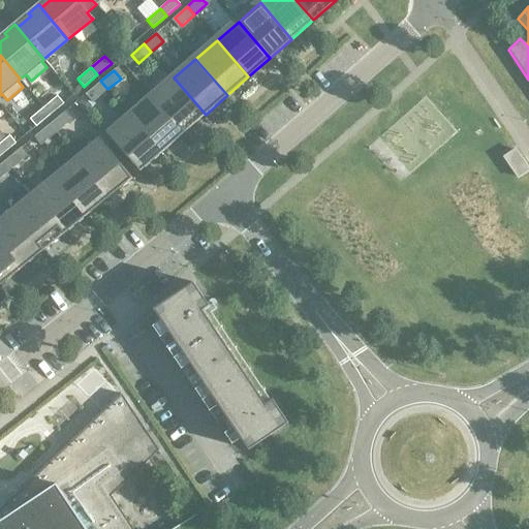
[(206,115),(174,78),(152,97),(184,133),(206,115)]
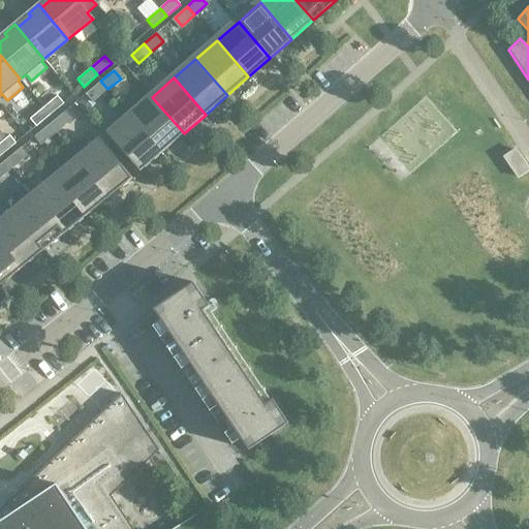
[(107,89),(100,81),(88,91),(95,100),(107,89)]
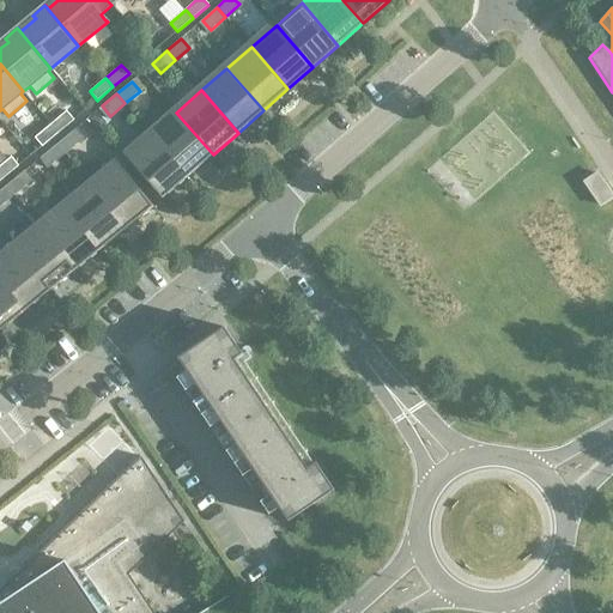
[(74,120),(66,110),(50,125),(58,133),(74,120)]
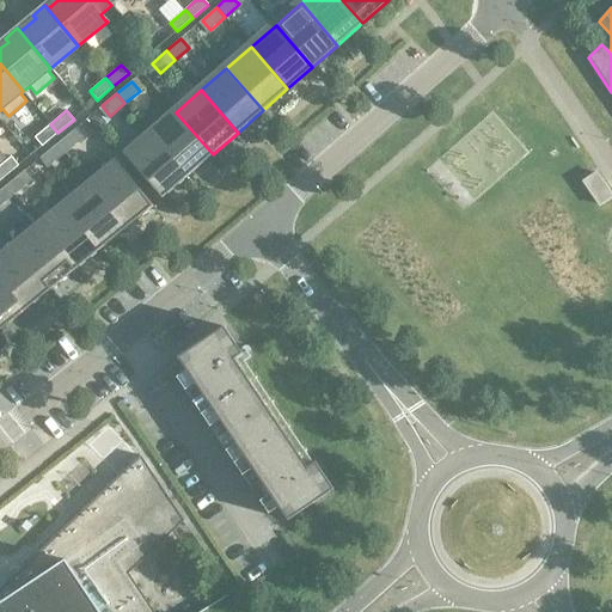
[(213,154),(176,112),(151,134),(188,176),(213,154)]
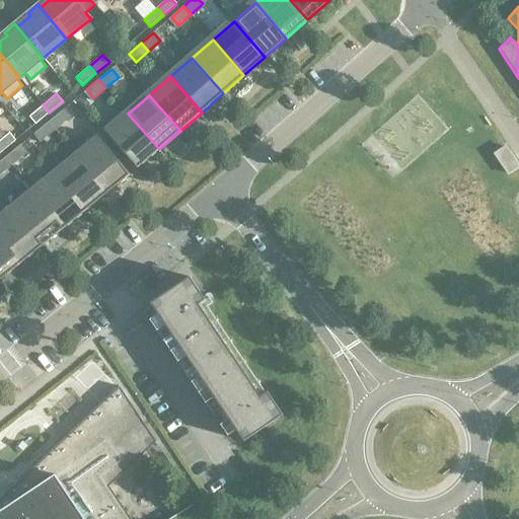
[(49,113),(43,105),(29,117),(35,124),(49,113)]
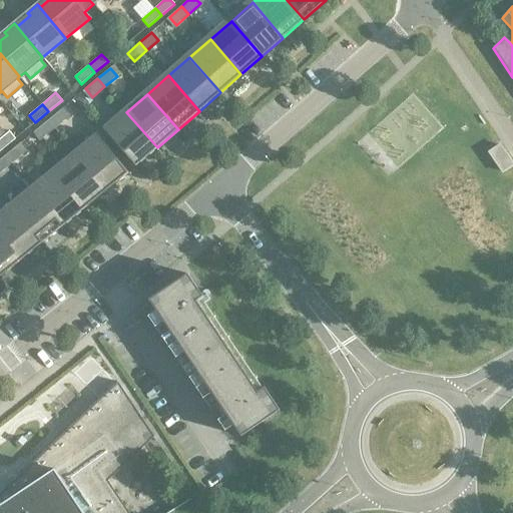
[(67,118),(60,110),(48,120),(55,128),(67,118)]
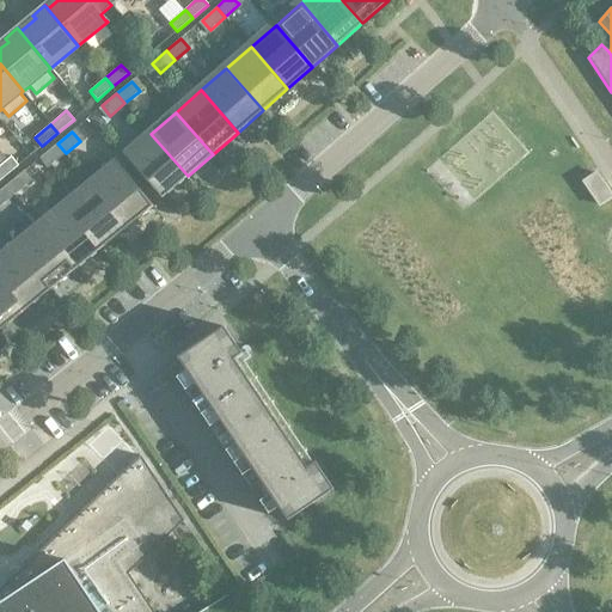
[(188,176),(151,134),(126,157),(163,199),(188,176)]
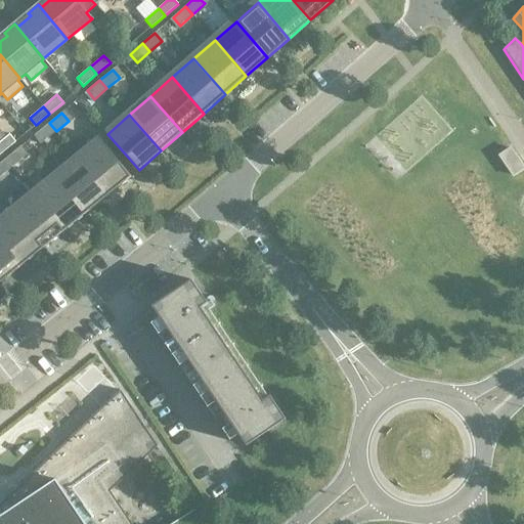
[(56,131),(49,123),(36,133),(43,141),(56,131)]
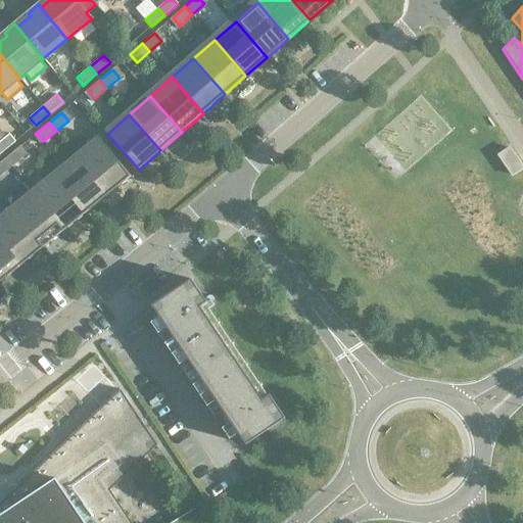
[(15,141),(9,134),(0,141),(0,150),(2,152),(15,141)]
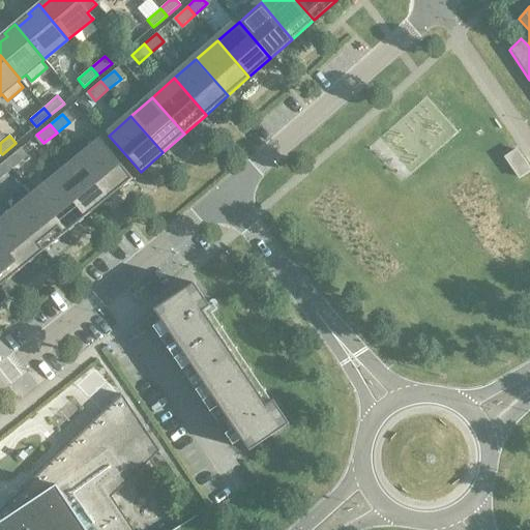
[(133,178),(101,141),(79,159),(109,198),(133,178)]
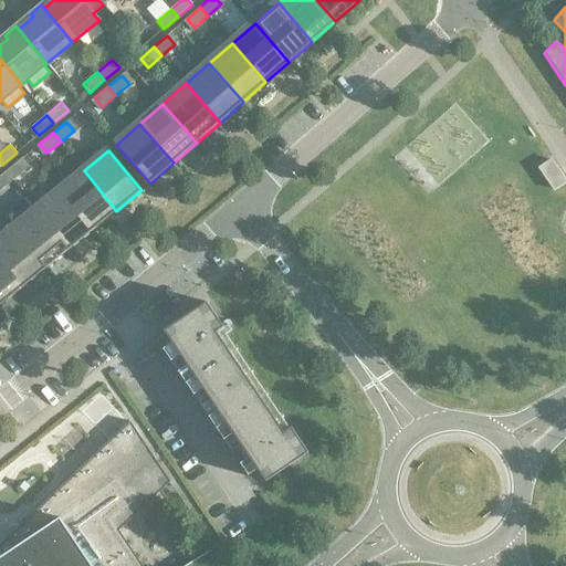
[(27,169),(20,160),(6,171),(13,180),(27,169)]
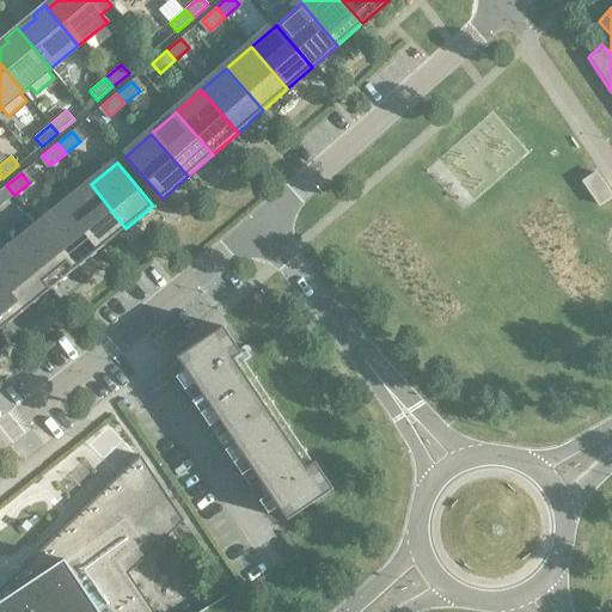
[(611,196),(611,195),(597,173),(583,182),(599,206),(611,196)]
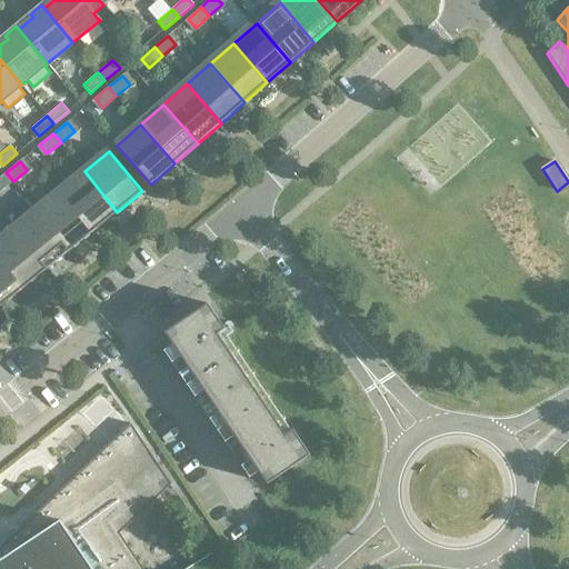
[(117,212),(85,171),(61,191),(93,231),(117,212)]
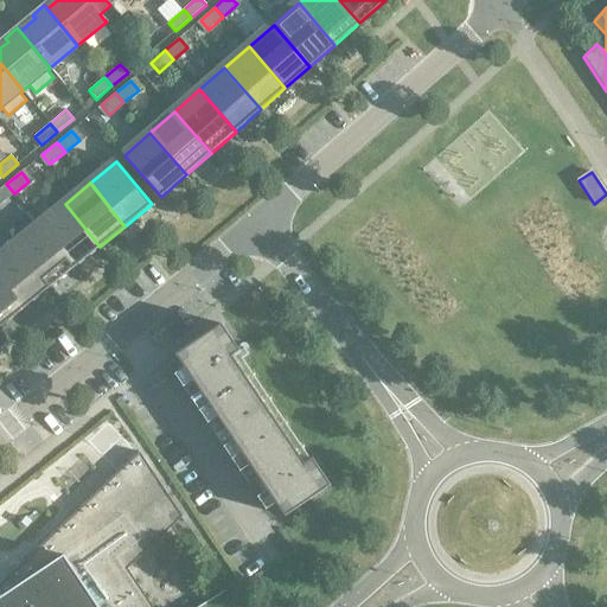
[(0,204),(14,193),(6,184),(0,187),(0,204)]
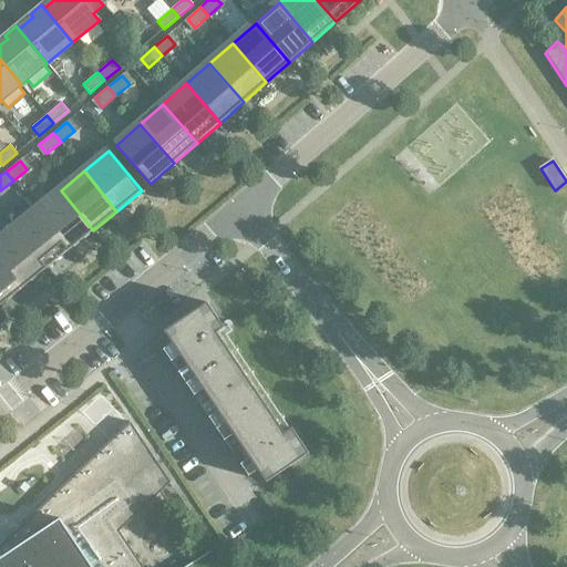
[(93,230),(61,191),(37,209),(70,249),(93,230)]
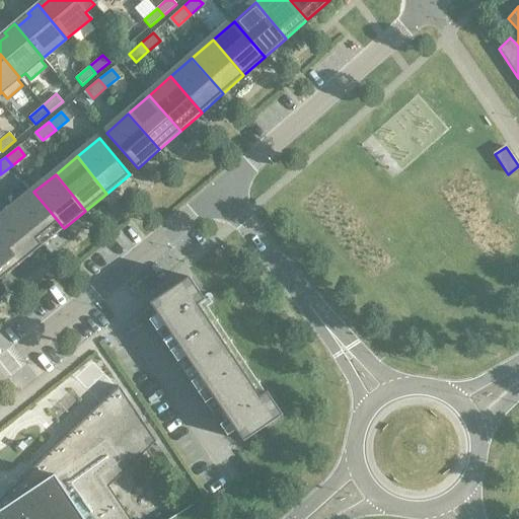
[(64,228),(33,192),(12,210),(42,246),(64,228)]
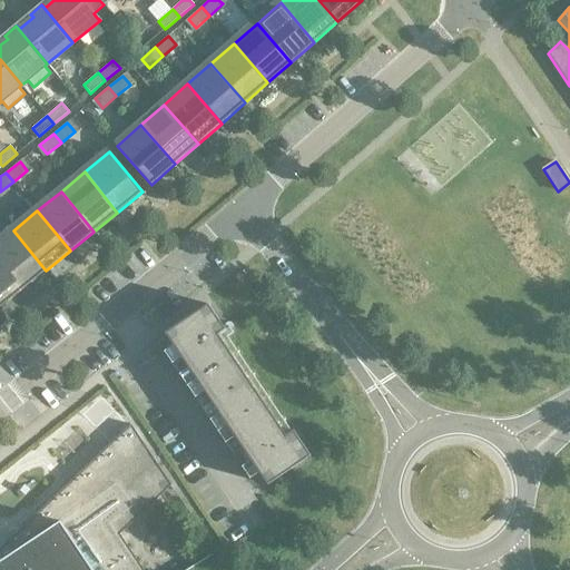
[(46,271),(13,231),(0,241),(0,262),(22,290),(46,271)]
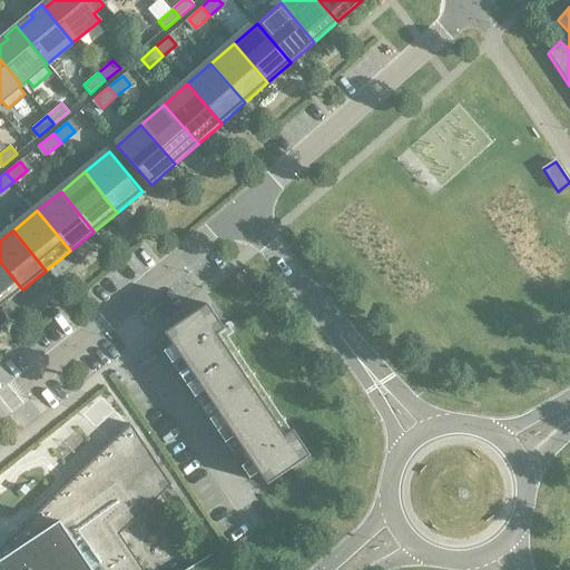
[(0,307),(22,290),(0,262),(0,307)]
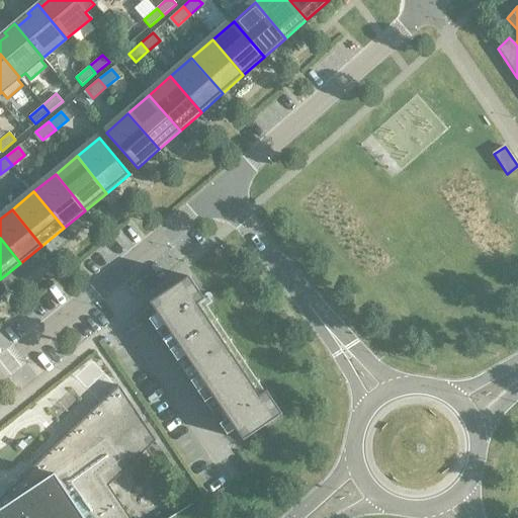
[(212,251),(218,257),(224,252),(219,246),(212,251)]
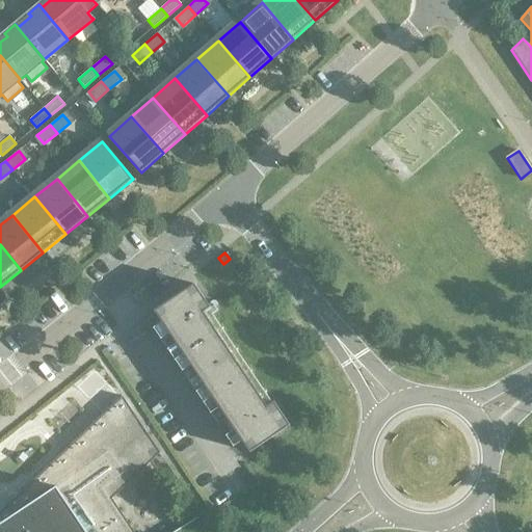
[(194,284),(154,311),(249,452),(290,425),(274,401),(272,403),(209,309),(210,308),(194,284)]
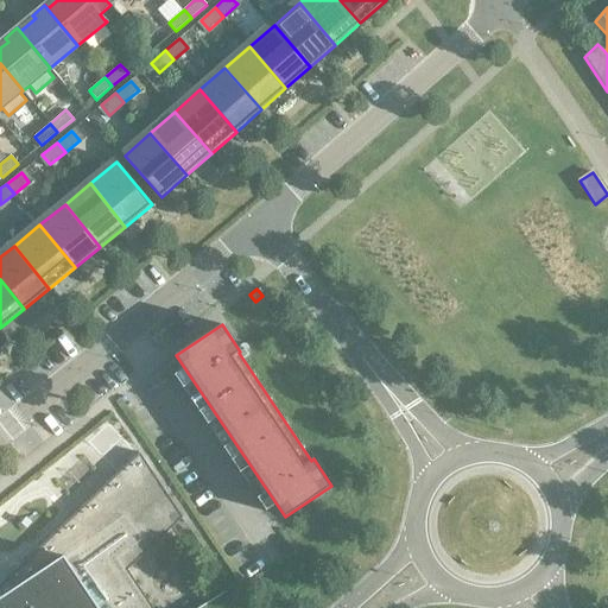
[(183,517),(140,453),(0,584),(0,607),(153,607),(127,570),(183,517)]
